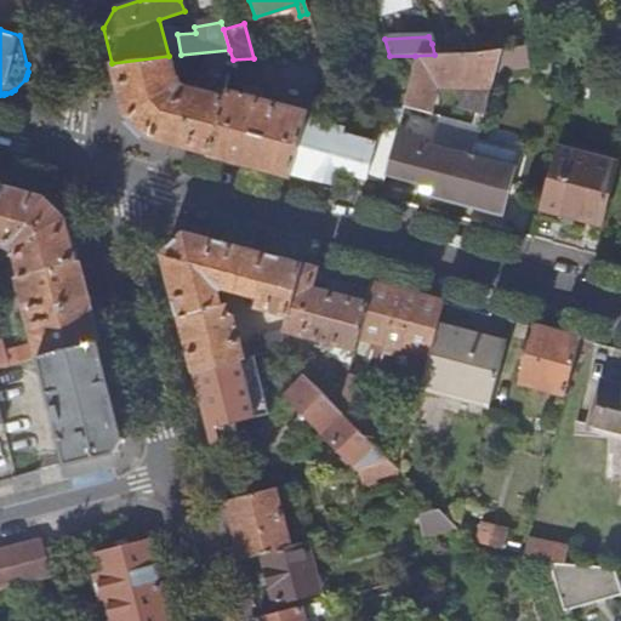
[(146,135),(209,152),(224,91),(232,62),(210,56),(205,57),(197,90),(181,86),(178,75),(175,77),(169,56),(112,63),(126,114),(146,135)]
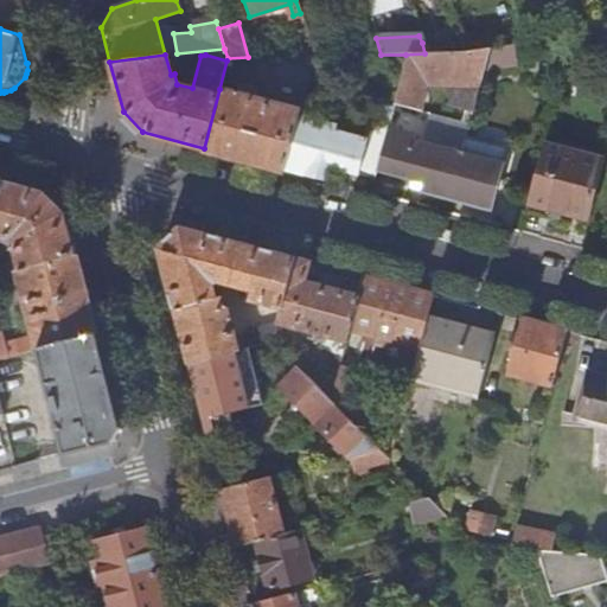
[(255,81),(266,82),(269,57),(257,57),(255,81)]
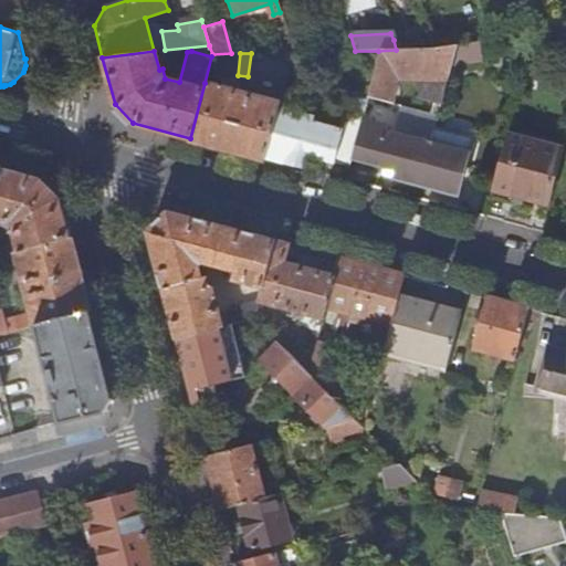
[(190,138),(266,158),(279,107),(280,102),(237,92),(239,82),(222,77),(220,87),(205,83),(190,138)]
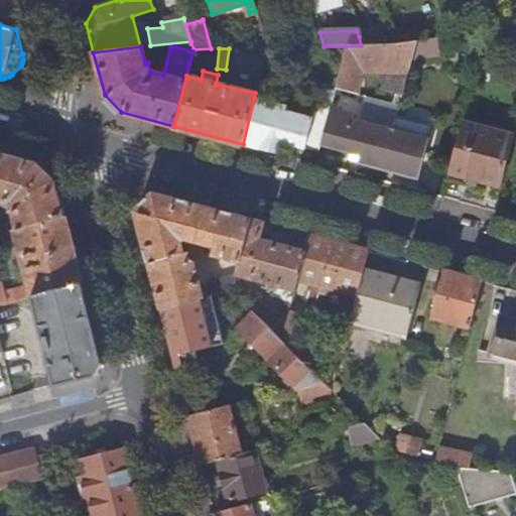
[(358,121),(391,130),(394,118),(397,104),(364,96),(358,121)]
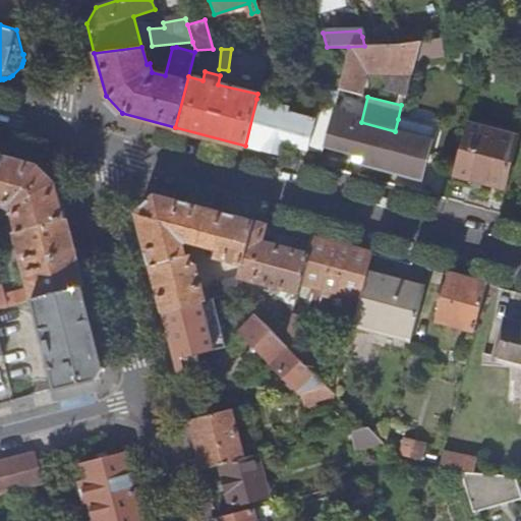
[(283,142),(321,153),(324,145),(326,135),(311,132),(314,119),(290,112),(291,108),(256,99),(245,146),(280,154),(283,142)]
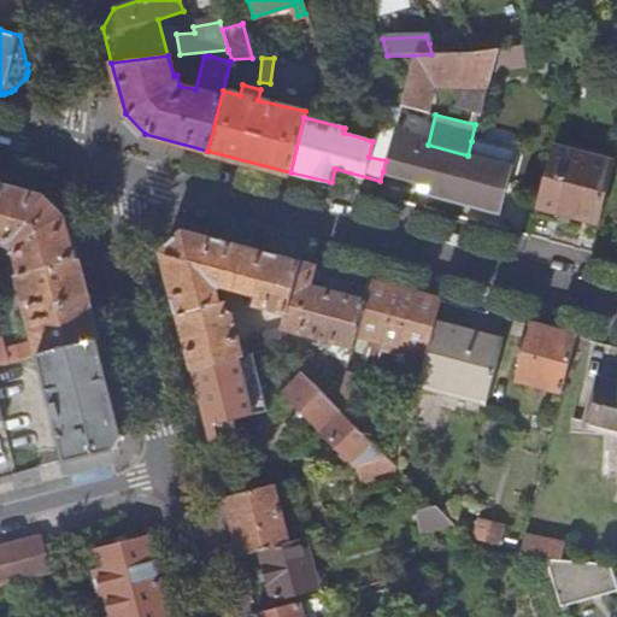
[(429,194),(456,201),(468,156),(428,145),(419,144),(422,136),(394,128),(386,160),(383,171),(432,184),(429,194)]
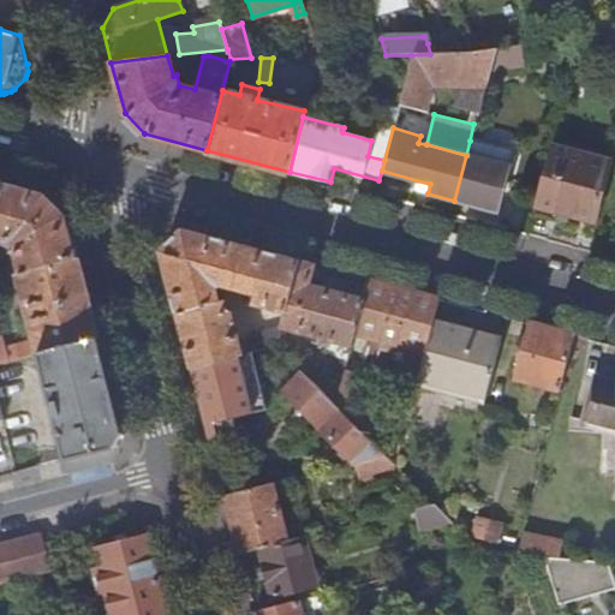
[(495,212),(511,153),(470,141),(466,155),(454,201),(495,212)]
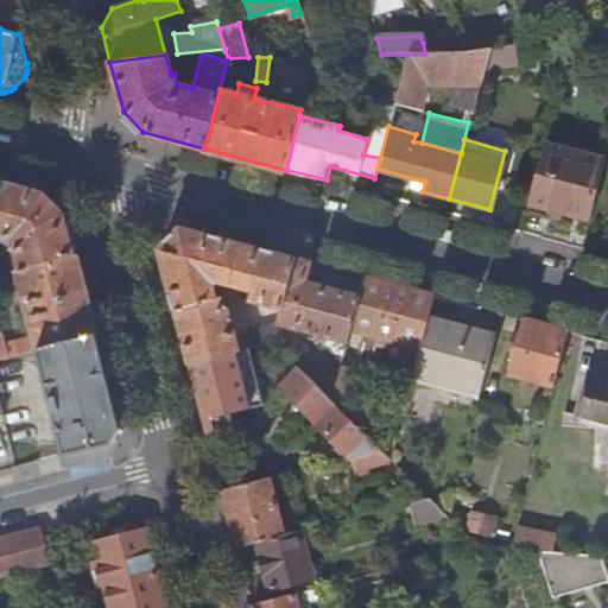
[(527,204),(586,219),(601,159),(543,145),(527,204)]
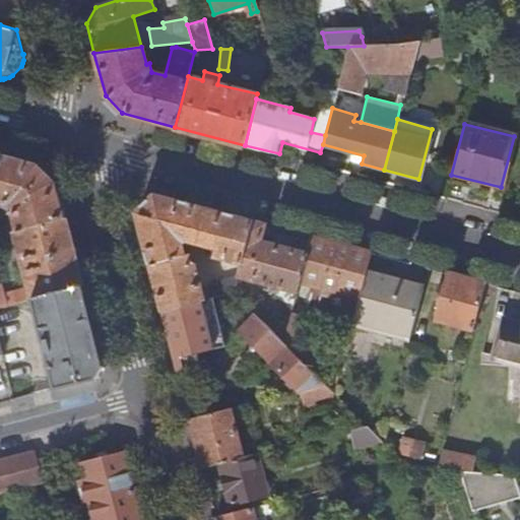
[(64,215),(55,181),(39,164),(20,158),(2,153),(0,160),(0,205),(6,207),(13,201),(16,205),(11,211),(15,229),(64,215)]
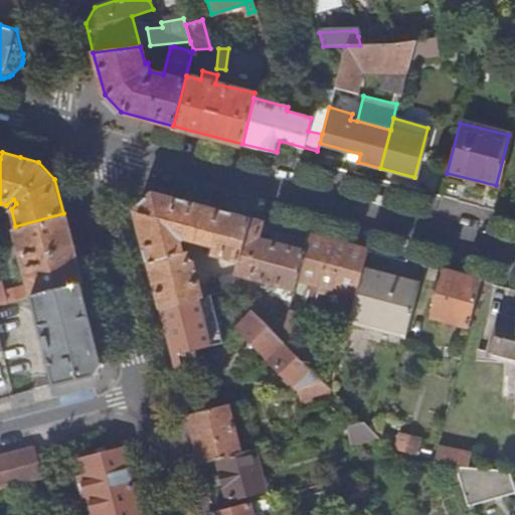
[(184,237),(213,244),(211,252),(238,260),(250,218),(201,205),(153,192),(135,211),(160,308),(203,296),(193,260),(190,261),(187,250),(183,250),(180,239),(184,237)]
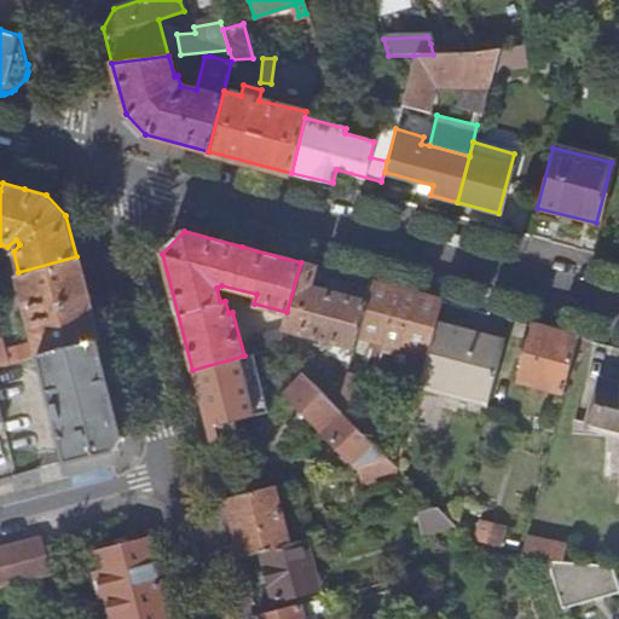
[(6,352),(1,337),(0,337),(0,363),(40,354),(98,339),(76,256),(18,272),(28,308),(24,310),(25,317),(29,316),(36,341),(10,348),(6,352)]
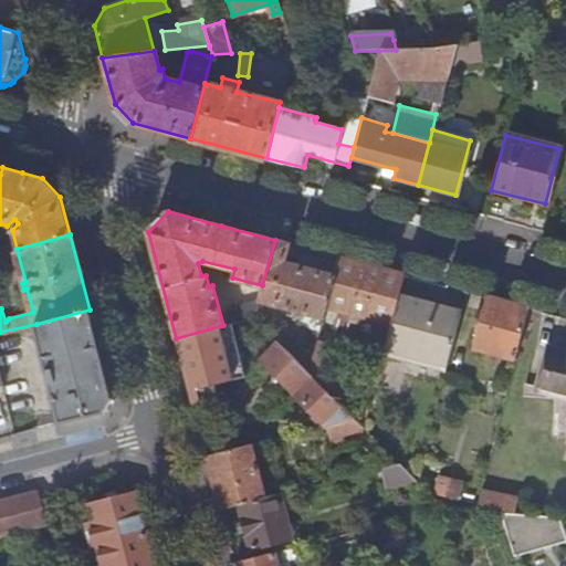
[(294,308),(323,316),(339,257),(310,249),(305,268),(283,262),(289,243),(275,240),(262,285),(258,304),(254,313),(264,316),(268,302),(287,307),(286,313),(292,314),(294,308)]
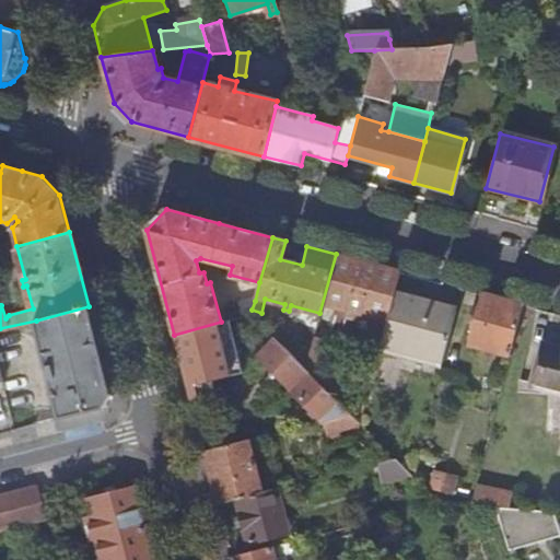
[(345,314),(358,317),(359,312),(386,318),(393,292),(398,270),(336,254),(319,313),(305,368),(346,408),(349,395),(329,375),(328,373),(324,368),(331,340),(337,341),(345,314)]
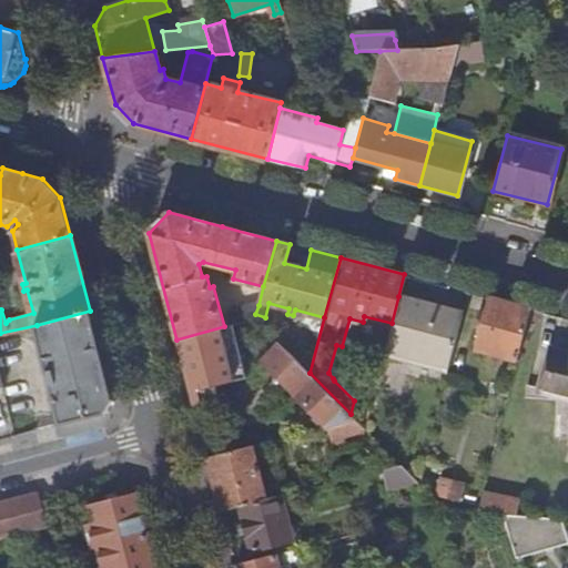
[(384,350),(447,365),(460,313),(398,296),(392,323),(384,350)]
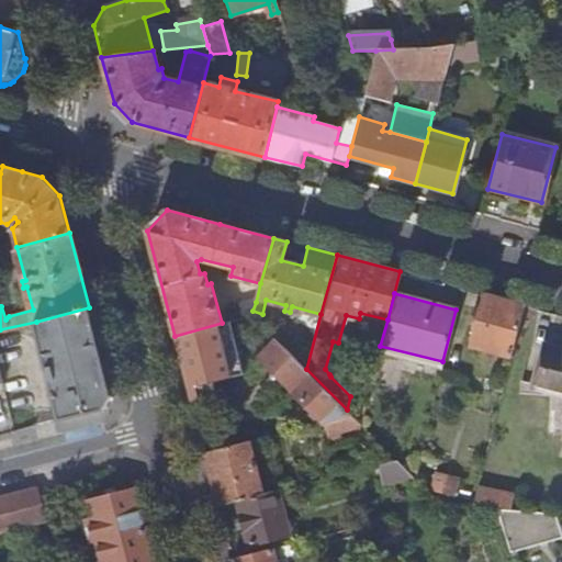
[(469,344),(510,355),(524,305),(482,293),(475,315),(474,322),(469,344)]
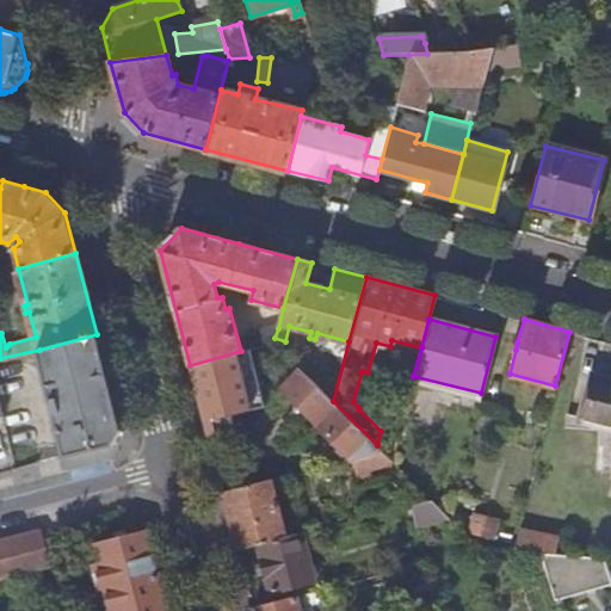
[(253,347),(273,341),(275,338),(278,328),(255,322),(260,339),(252,341),(253,347)]
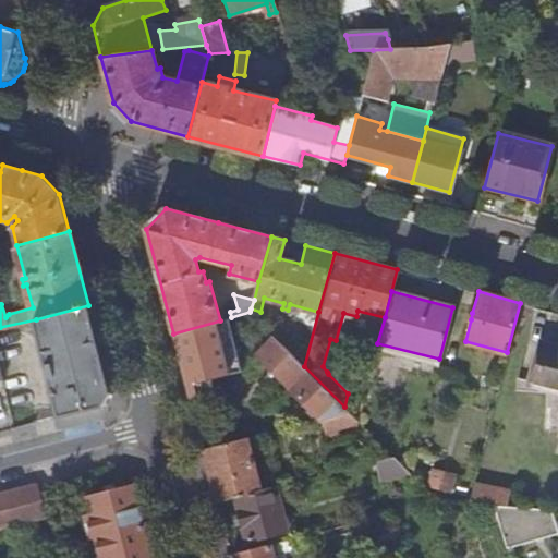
[(110,392),(88,305),(36,319),(61,415),(102,405),(110,392)]
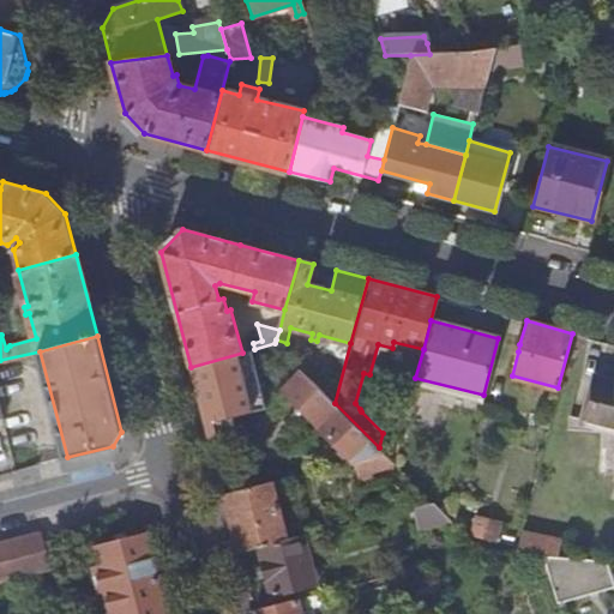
[(209,438),(258,422),(265,415),(264,409),(266,409),(252,350),(242,353),(191,367),(209,438)]
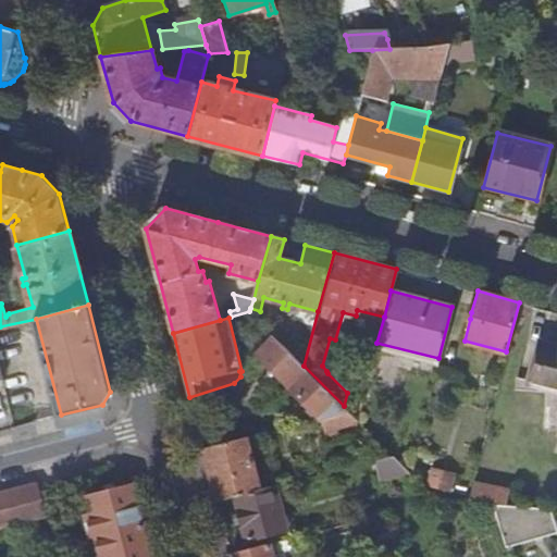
[(257,353),(321,417),(322,417),(333,413),(347,409),(344,406),(304,366),(273,335),(257,353)]
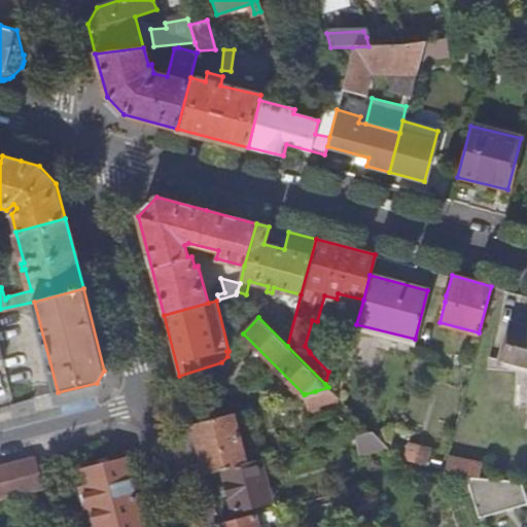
[(526,327),(512,323),(502,357),(524,363),(526,363),(526,327)]
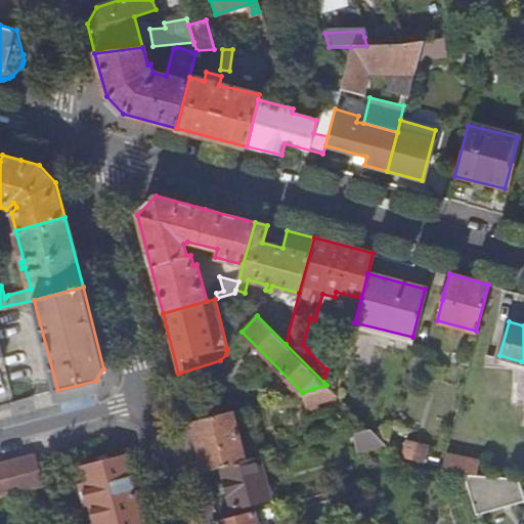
[(308,411),(334,404),(337,395),(336,393),(328,386),(313,389),(303,392),(308,411)]
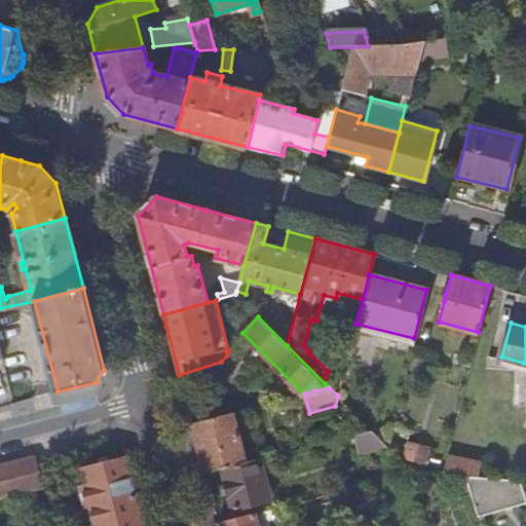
[(221,468),(247,461),(232,412),(191,423),(203,473),(221,468)]
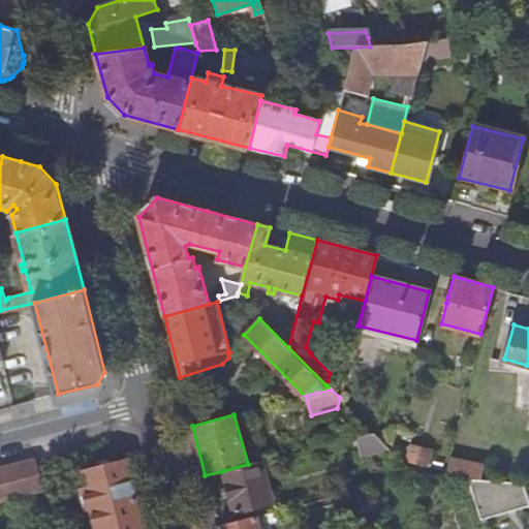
[(361,455),(380,449),(377,436),(372,431),(355,436),(361,455)]
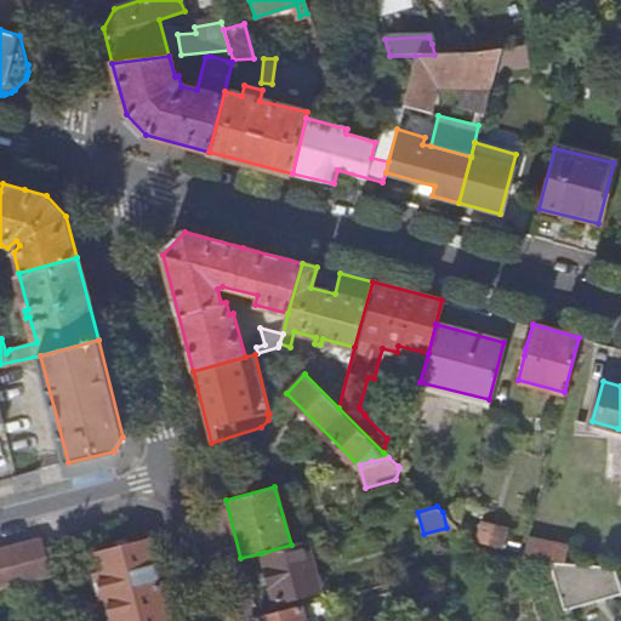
[(500,546),(503,529),(479,524),(476,540),(500,546)]
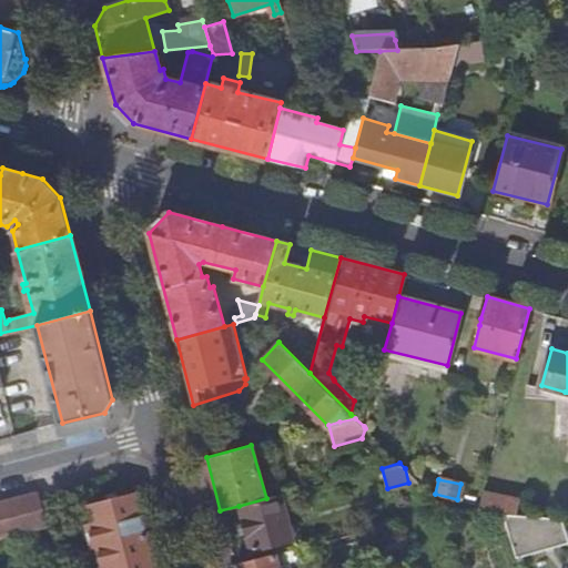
[(494,509),(516,514),(520,498),(483,489),(476,510),(493,511),(494,509)]
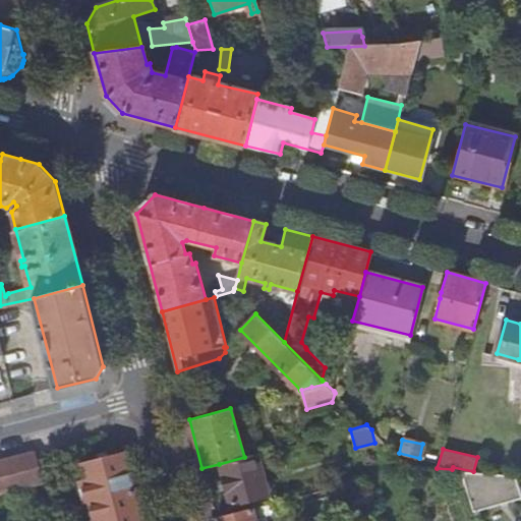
[(0,493),(41,482),(33,452),(0,460),(0,493)]
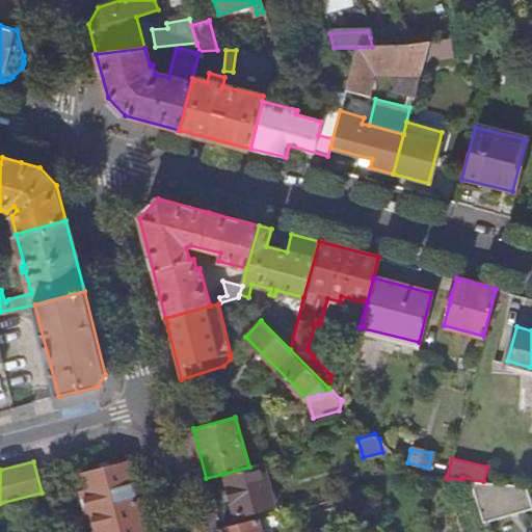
[(90,511),(138,499),(128,462),(83,474),(87,490),(82,493),(87,512),(90,511)]
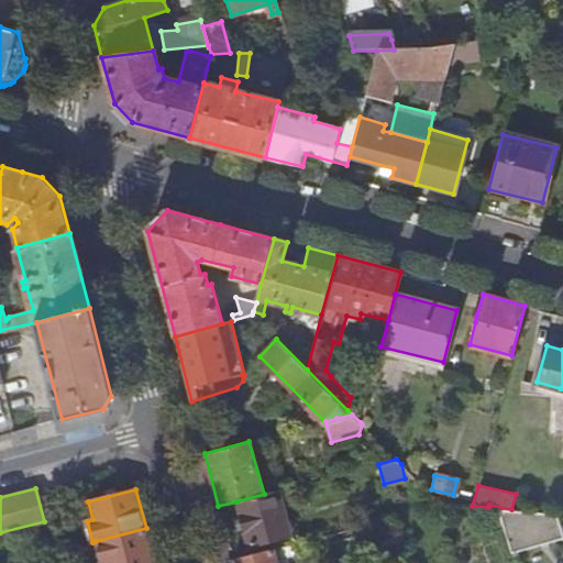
[(268,539),(289,533),(278,490),(264,494),(236,501),(251,554),(271,549),(268,539)]
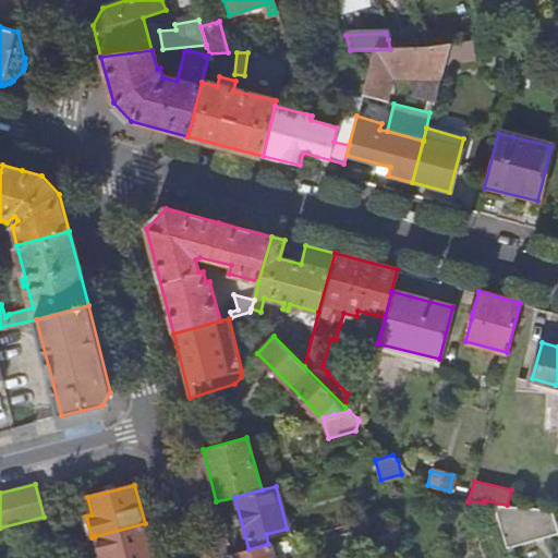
[(506,548),(557,532),(550,508),(523,506),(507,505),(492,504),(506,548)]
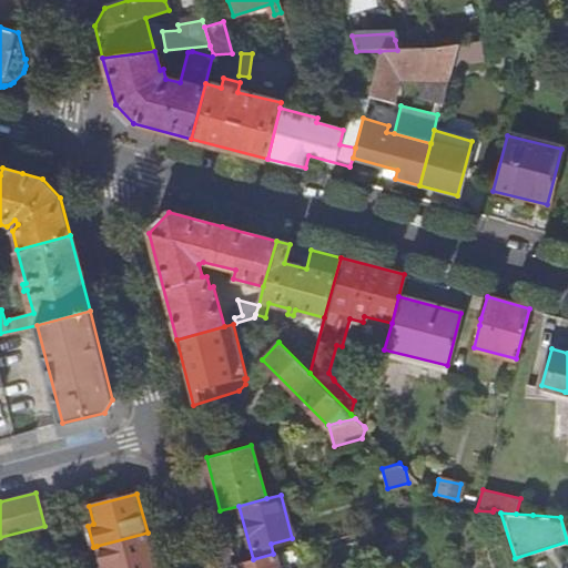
[(155,567),(148,533),(97,546),(101,567),(155,567)]
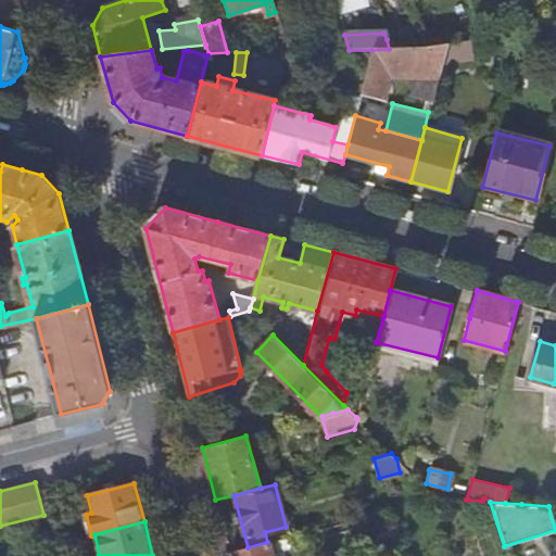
[(229,555),(300,555),(294,534),(267,542),(248,547),(229,552),(229,555)]
